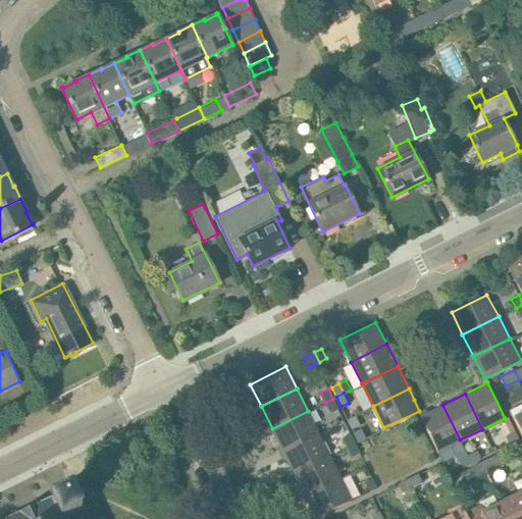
[(329,412),(337,408),(332,399),(325,403),(329,412)]
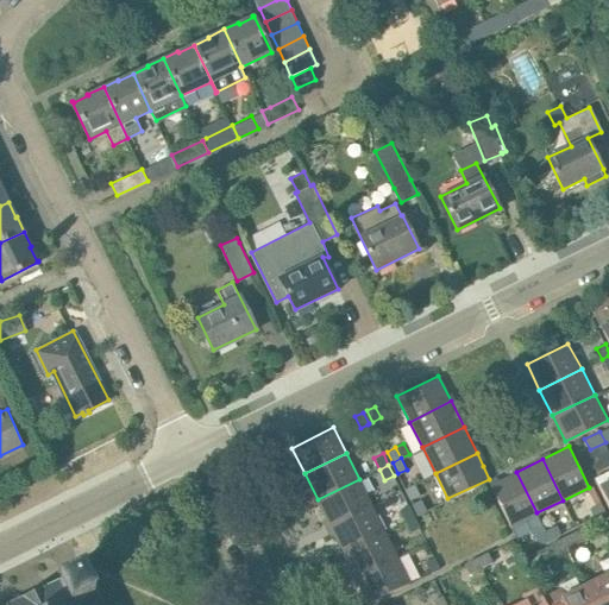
[(608,468),(595,477),(608,505),(608,468)]
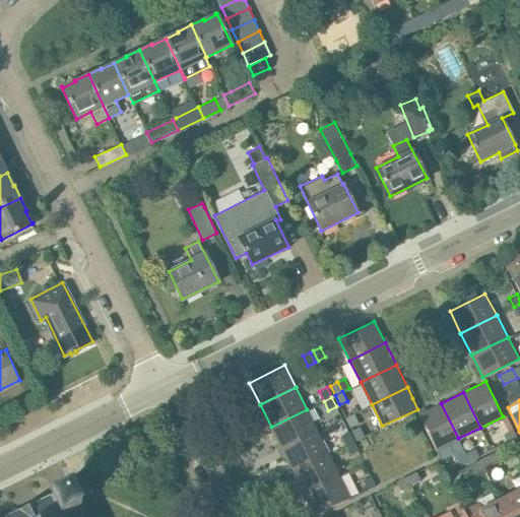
[(437,449),(458,438),(441,403),(419,413),(437,449)]
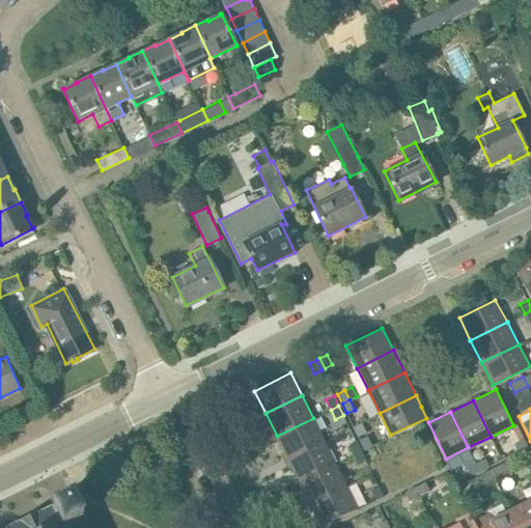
[(287,459),(325,440),(313,418),(277,436),(287,459)]
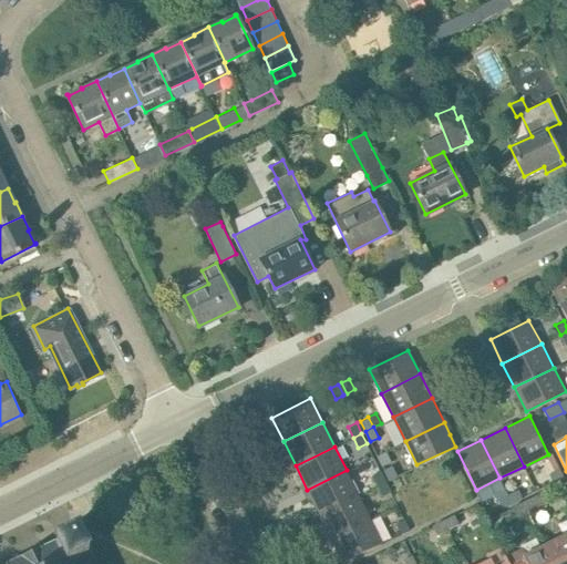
[(377,454),(382,465),(391,461),(385,450),(377,454)]
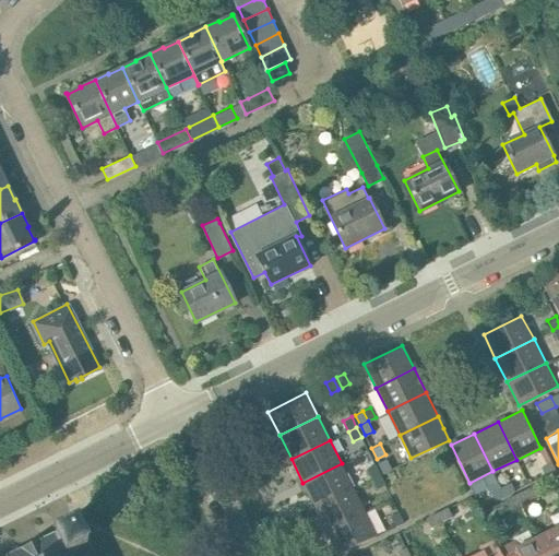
[(383,473),(392,469),(387,458),(378,462),(383,473)]
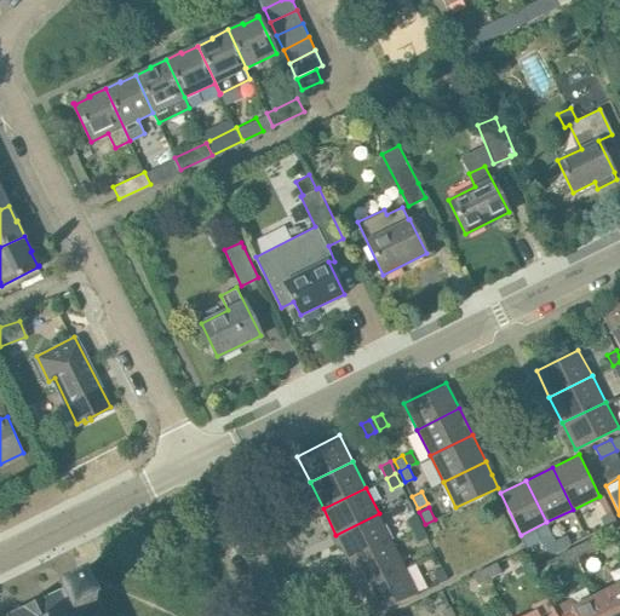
[(616,520),(615,519),(612,512),(601,517),(604,527),(616,520)]
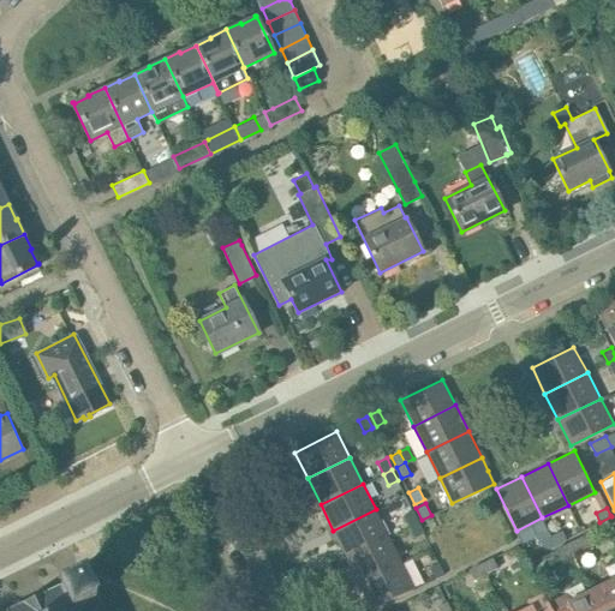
[(346,556),(388,535),(376,509),(333,531),(346,556)]
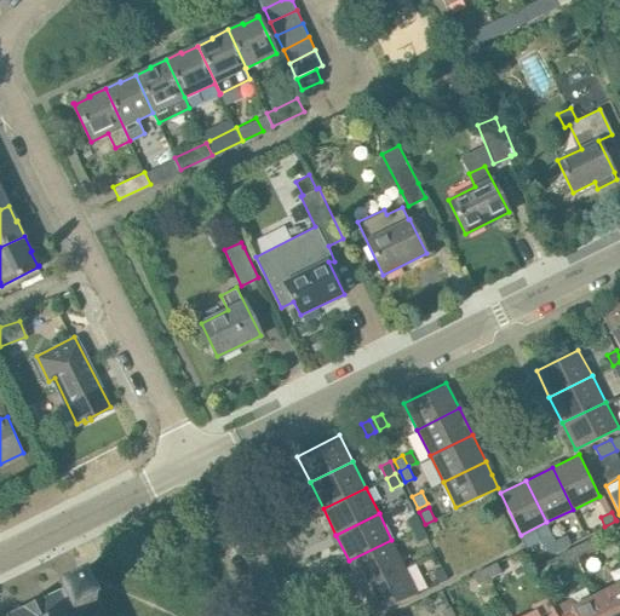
[(412,530),(422,525),(415,514),(407,519),(412,530)]
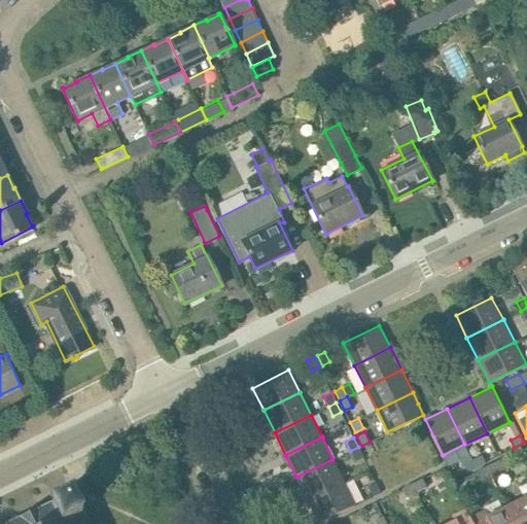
[(354,460),(362,456),(358,447),(350,451),(354,460)]
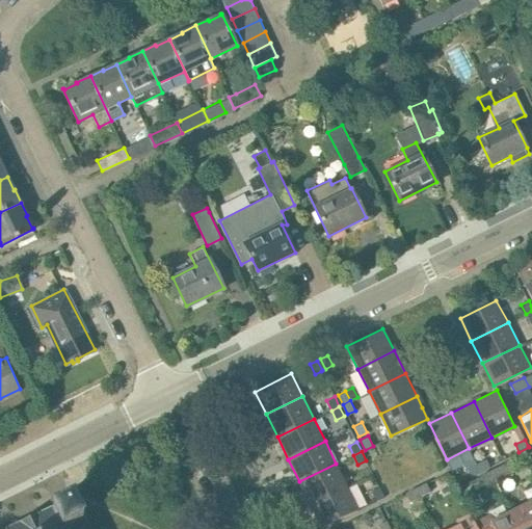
[(474,457),(463,463),(467,468),(470,476),(480,471),(476,464),(474,457)]
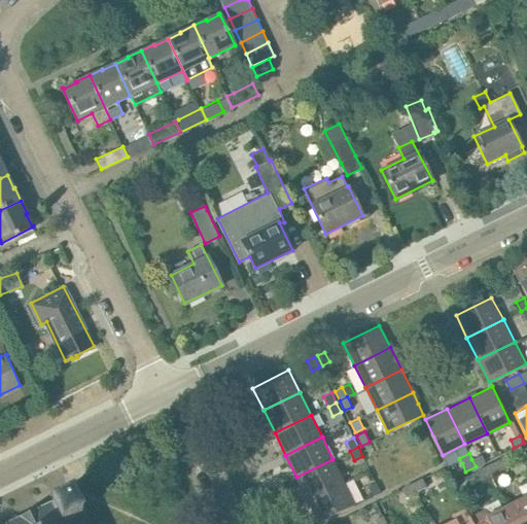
[(486,462),(485,461),(482,454),(471,459),(476,466),(486,462)]
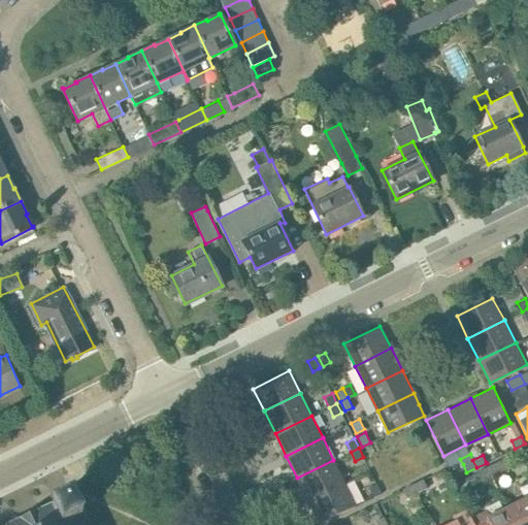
[(505,468),(501,460),(500,459),(487,466),(492,474),(505,468)]
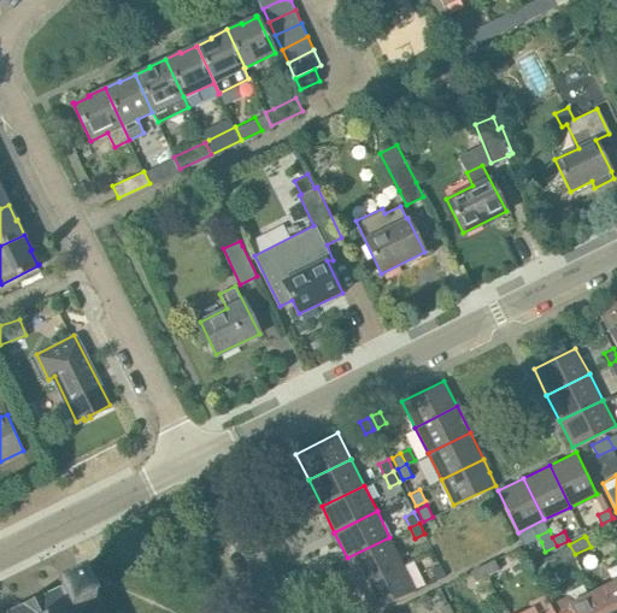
[(360,584),(403,563),(389,537),(347,558),(360,584)]
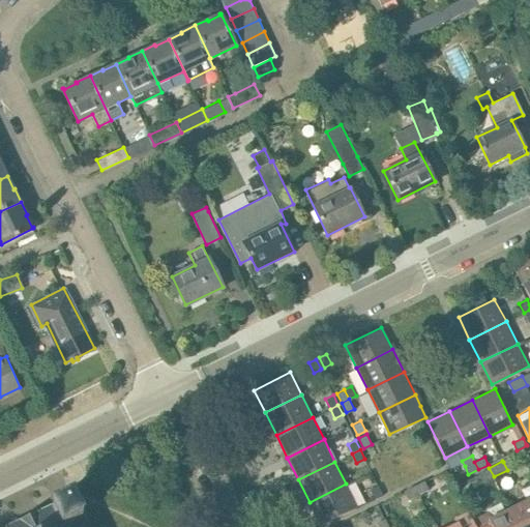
[(482,481),(494,476),(489,468),(478,473),(482,481)]
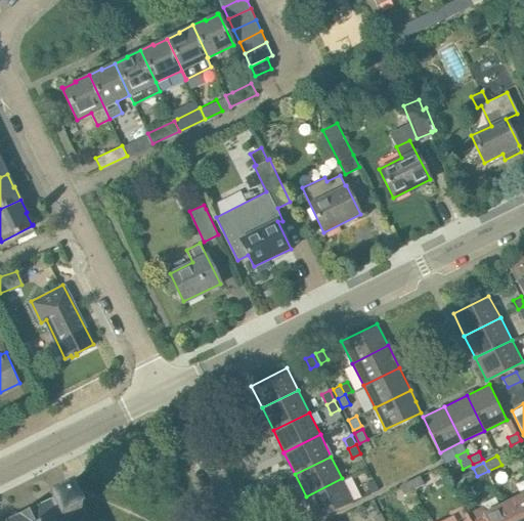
[(424,483),(420,475),(408,480),(413,488),(424,483)]
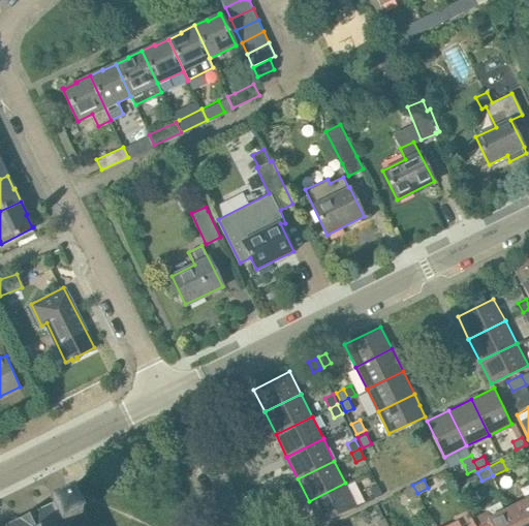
[(320,524),(356,505),(345,483),(309,501),(320,524)]
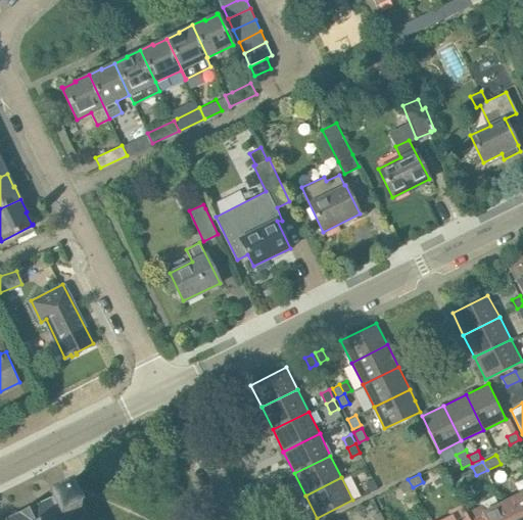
[(365,481),(369,491),(377,487),(373,478),(365,481)]
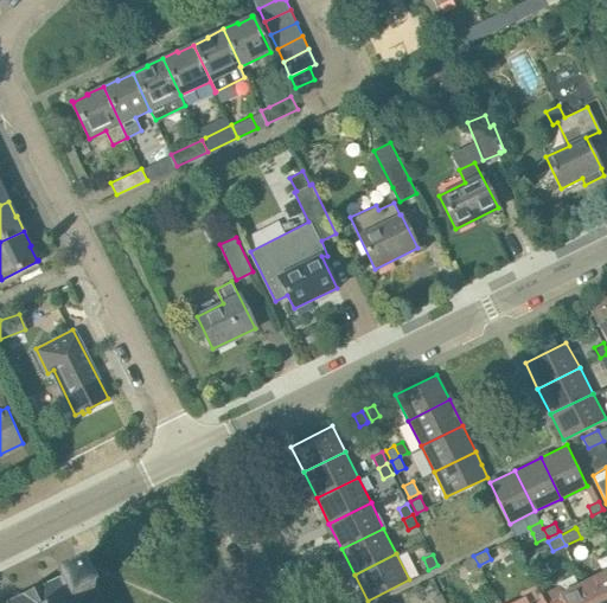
[(467,571),(479,565),(473,556),(462,560),(467,571)]
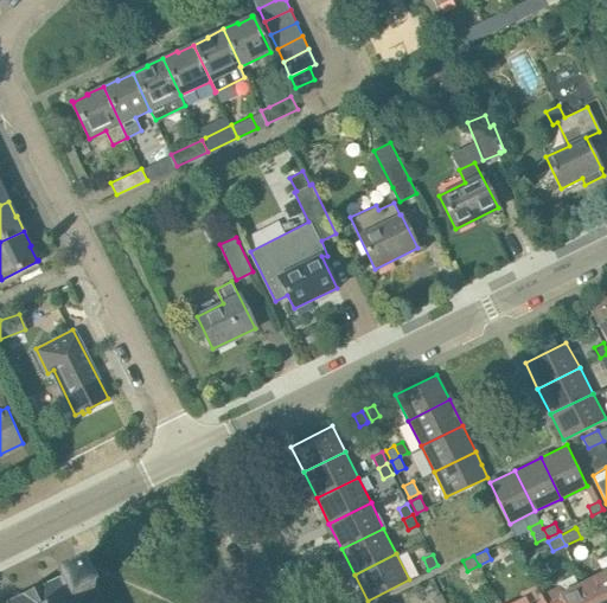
[(87,602),(83,595),(95,590),(83,565),(44,584),(43,583),(24,592),(24,594),(6,602),(87,602)]
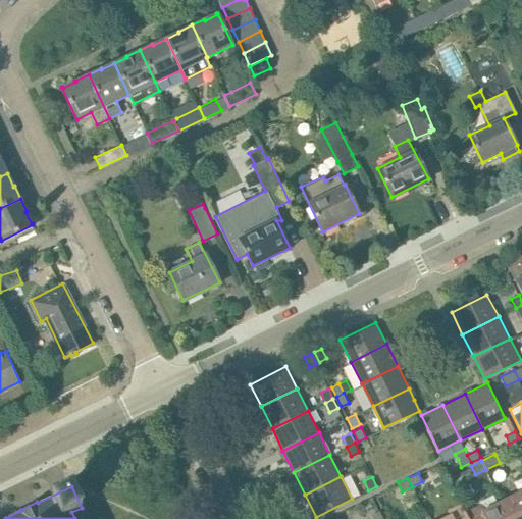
[(502,501),(511,518),(521,518),(521,490),(502,501)]
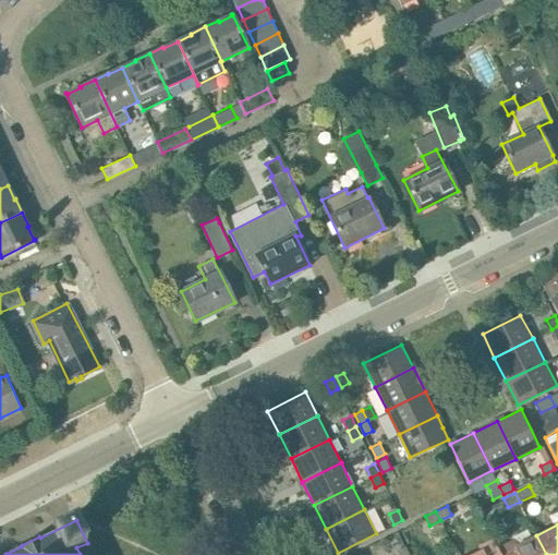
[(546,554),(536,535),(517,545),(514,540),(500,546),(505,554),(546,554)]
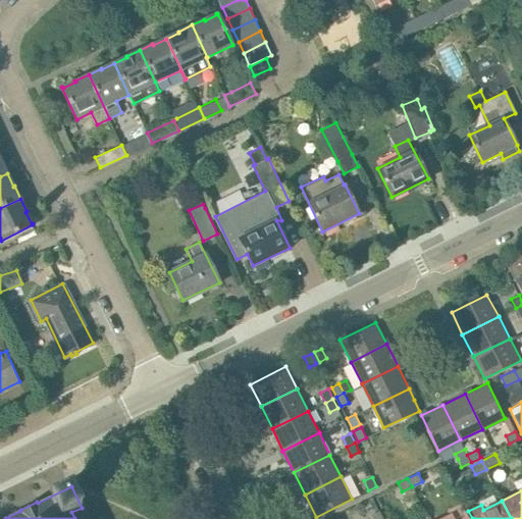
[(468,518),(460,502),(446,509),(449,516),(440,518),(468,518)]
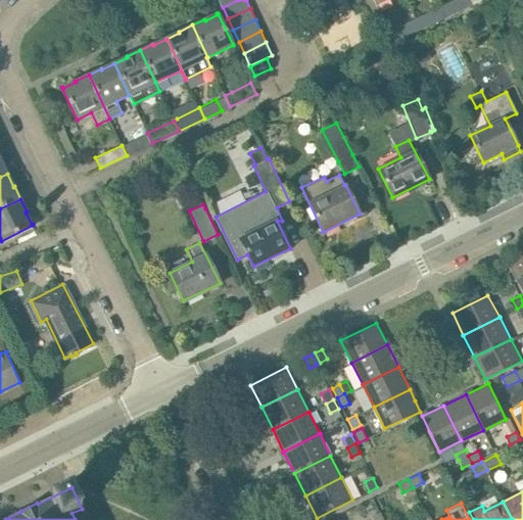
[(384,519),(380,511),(371,516),(373,519),(384,519)]
